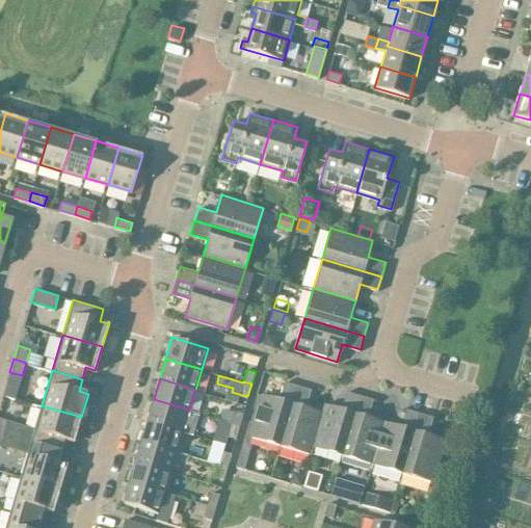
[(249,436),(280,444),(298,385),(284,380),(279,398),(262,394),(249,436)]
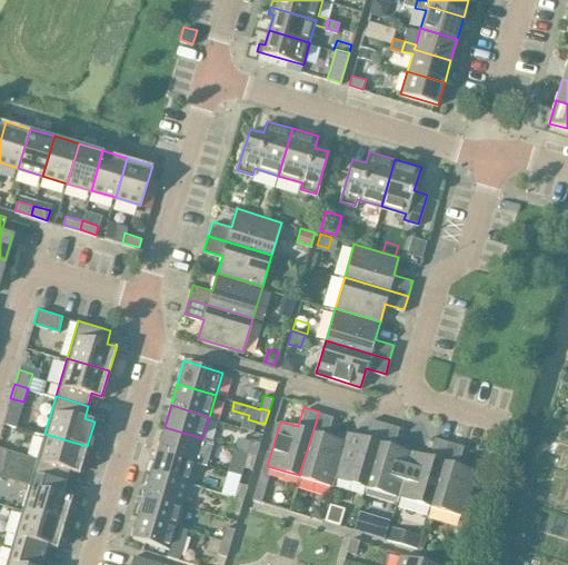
[(319,412),(299,475),(332,485),(335,476),(345,440),(327,435),(332,416),(319,412)]
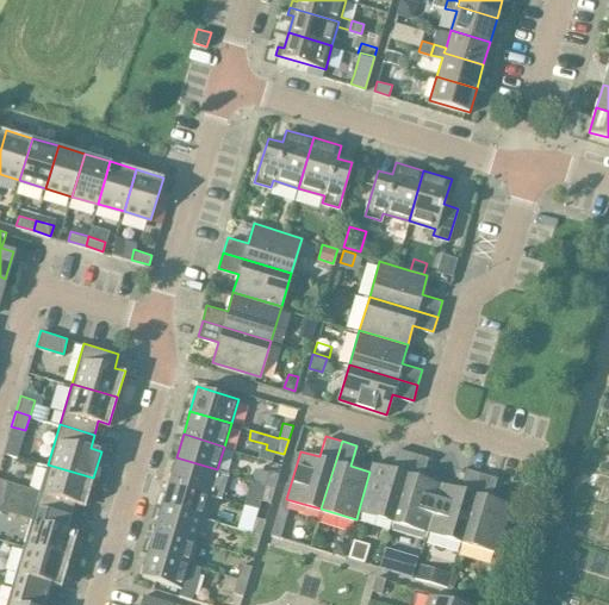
[(359,510),(393,521),(412,451),(397,447),(391,468),(372,462),(370,472),(359,510)]
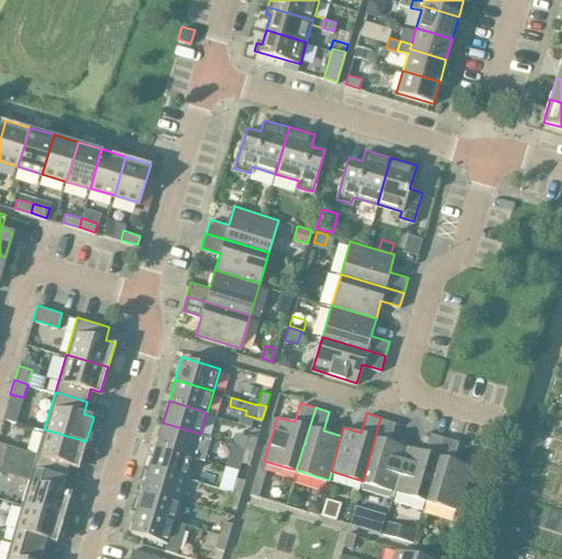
[(381,417),(363,481),(394,490),(407,446),(389,440),(395,422),(381,417)]
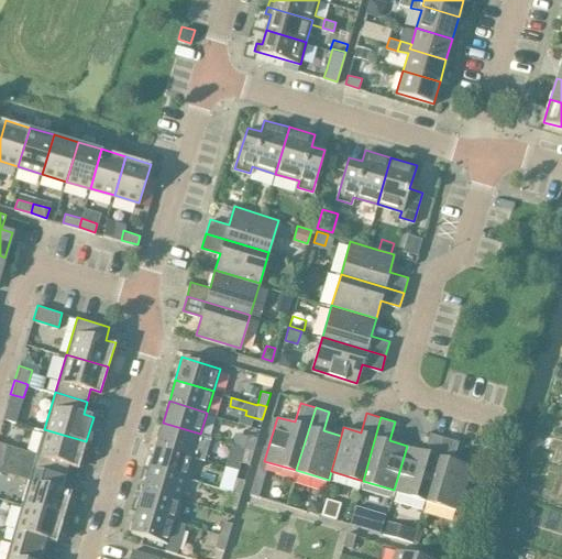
[(163,423),(156,444),(194,456),(205,459),(211,437),(200,434),(163,423)]
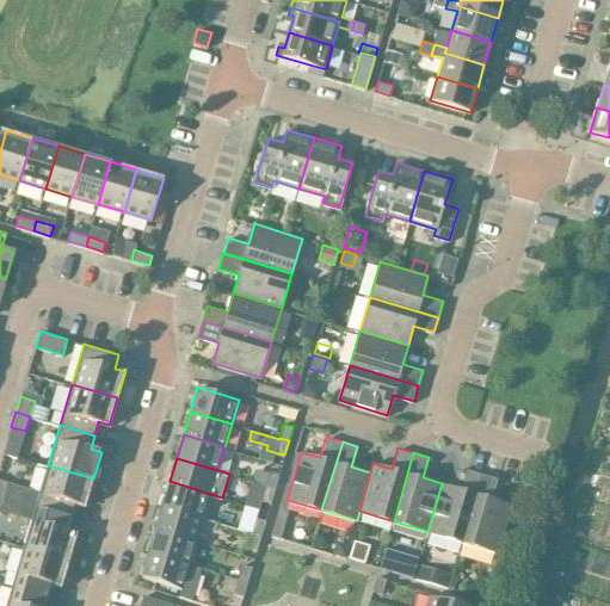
[(48,465),(36,505),(71,515),(74,502),(85,505),(93,478),(48,465)]
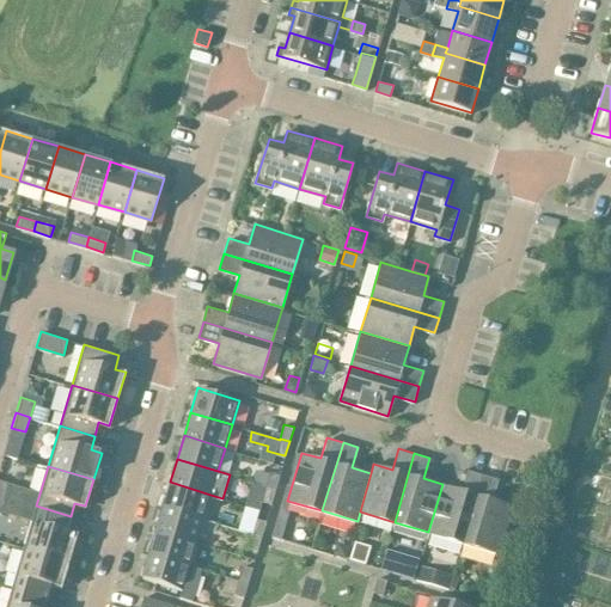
[(443,484),(428,532),(463,541),(483,473),(468,468),(462,490),(443,484)]
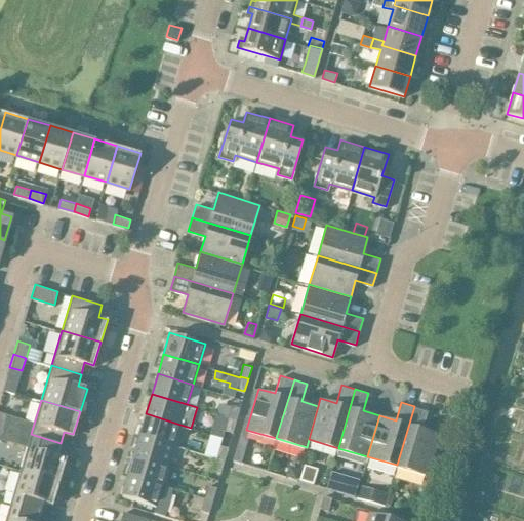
[(232,404),(228,416),(236,419),(240,406),(232,404)]
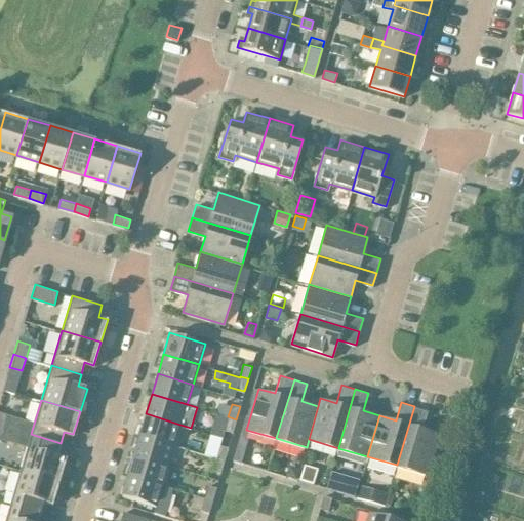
[(414,406),(397,465),(428,474),(439,433),(422,428),(428,410),(414,406)]
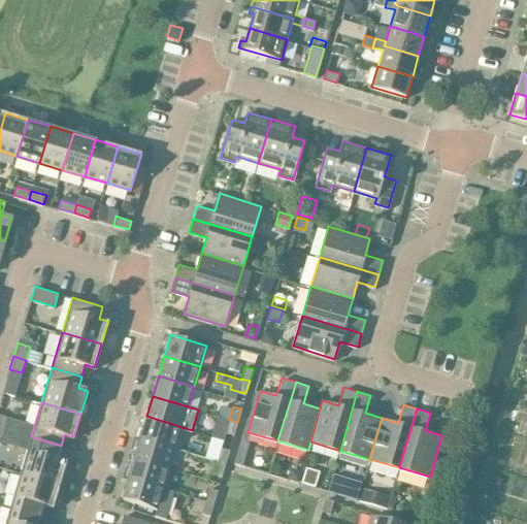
[(0,413),(0,427),(5,429),(8,416),(0,413)]
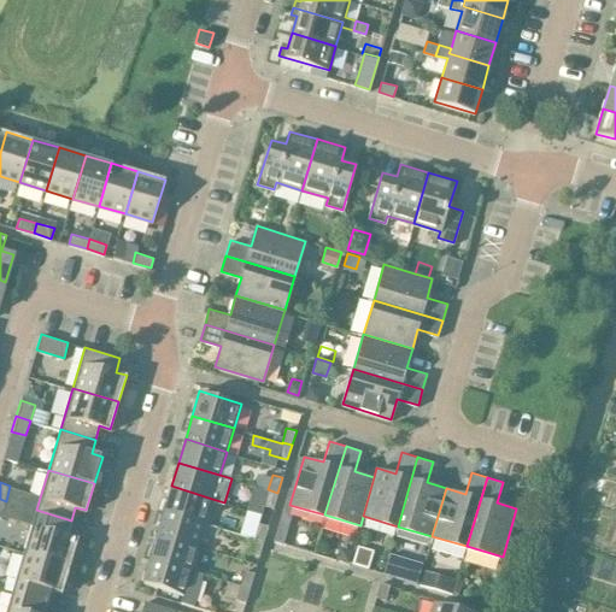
[(171,486),(164,510),(206,522),(212,499),(171,486)]
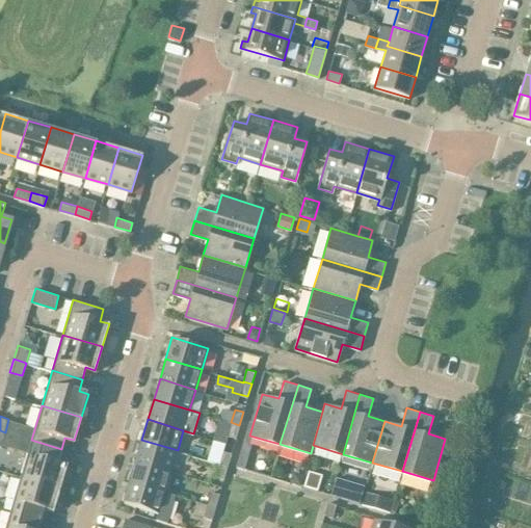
[(236,438),(239,425),(231,422),(228,434),(236,438)]
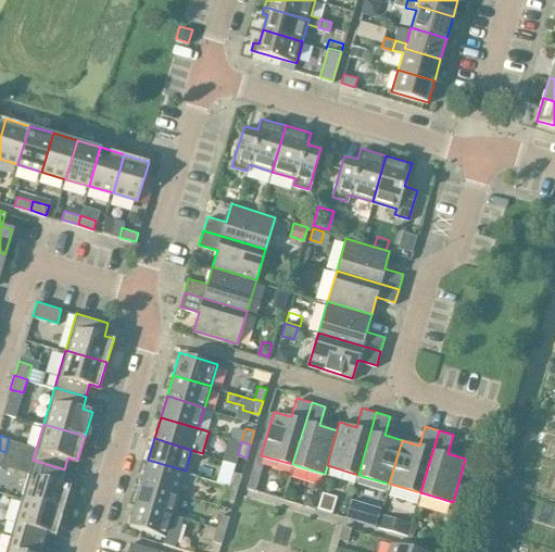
[(22,497),(63,510),(71,485),(61,481),(64,469),(33,460),(22,497)]
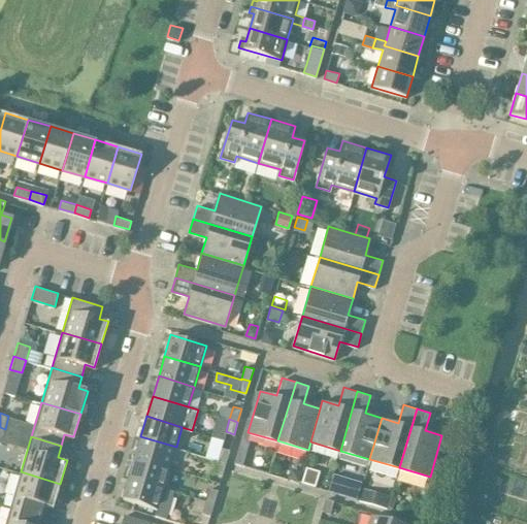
[(140,436),(134,457),(170,467),(176,447),(140,436)]
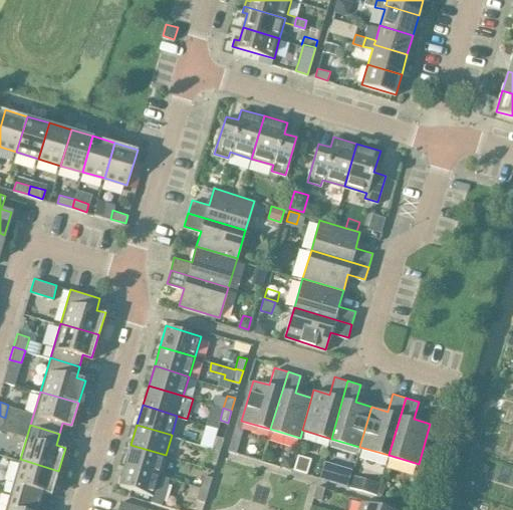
[(215,435),(212,447),(220,449),(224,437),(215,435)]
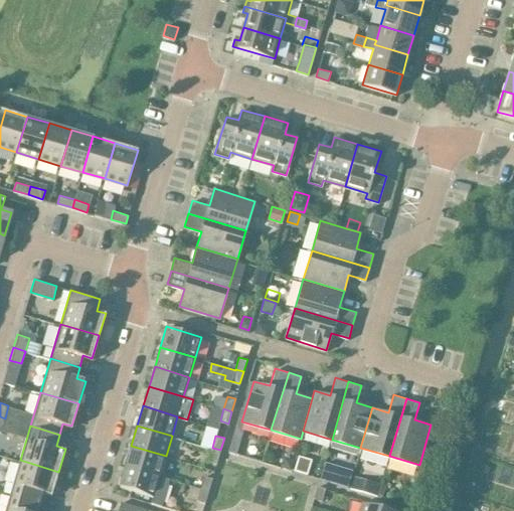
[(228,451),(239,454),(243,442),(231,439),(228,451)]
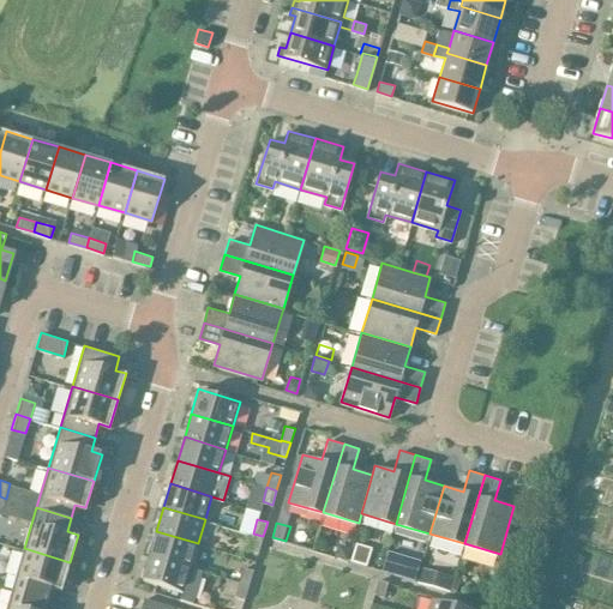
[(156,531),(150,554),(191,566),(198,543),(156,531)]
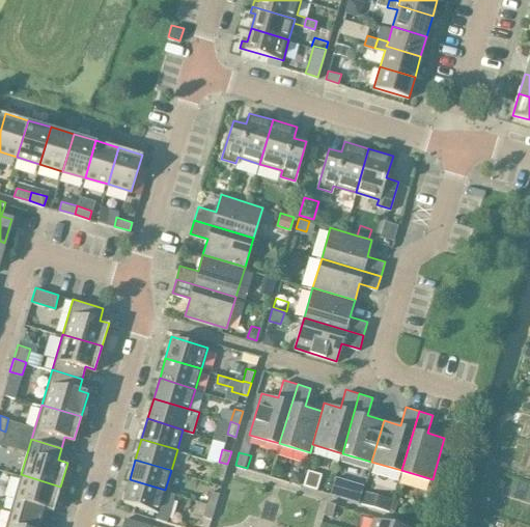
[(223,477),(227,464),(219,462),(215,474),(223,477)]
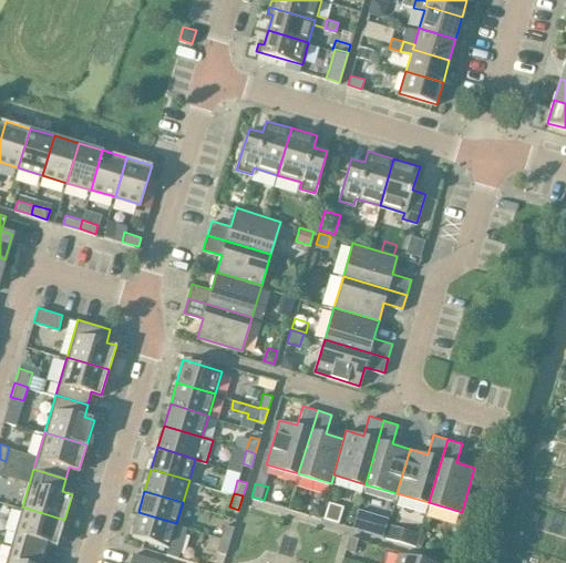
[(308,513),(321,518),(325,503),(311,500),(308,513)]
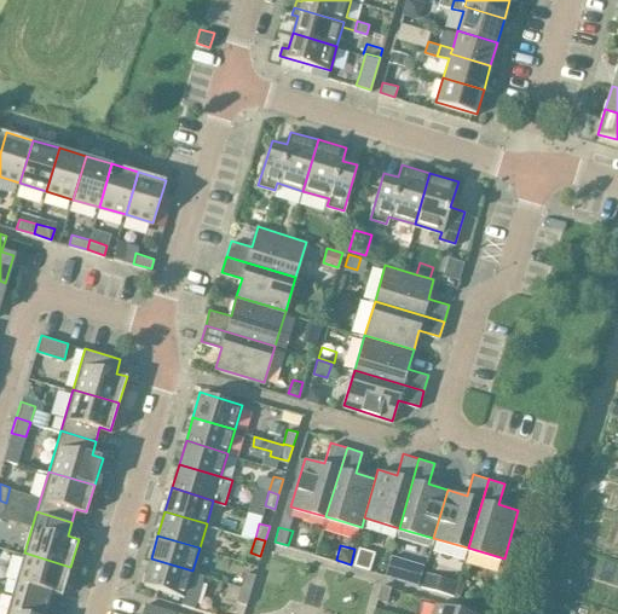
[(24,552),(12,594),(47,603),(52,590),(62,594),(70,567),(24,552)]
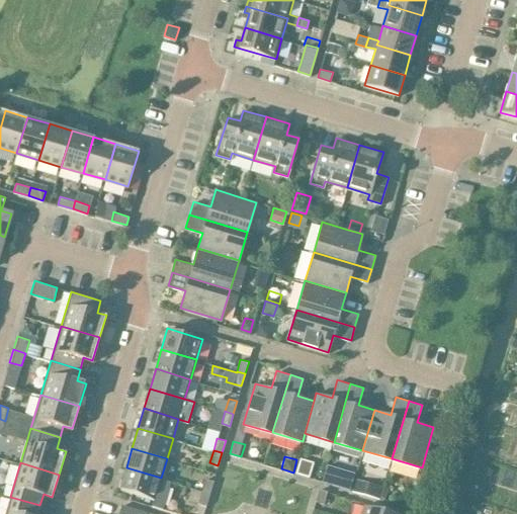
[(120,488),(154,498),(152,505),(163,508),(171,481),(161,478),(126,467),(120,488)]
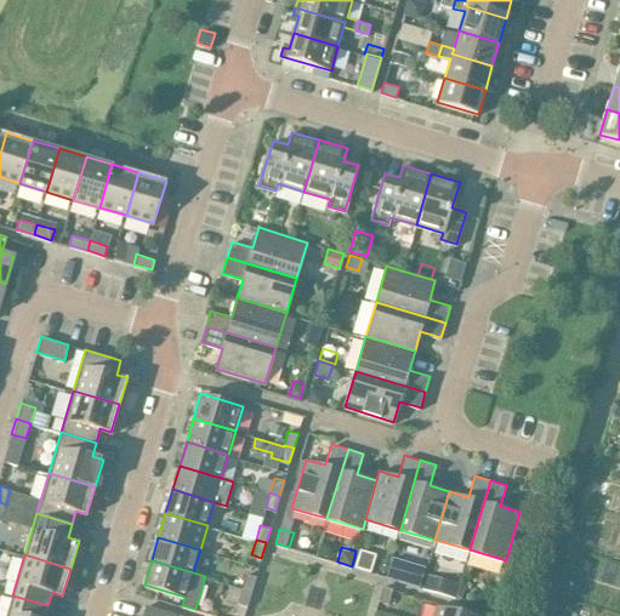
[(422,586),(456,595),(460,582),(426,571),(422,586)]
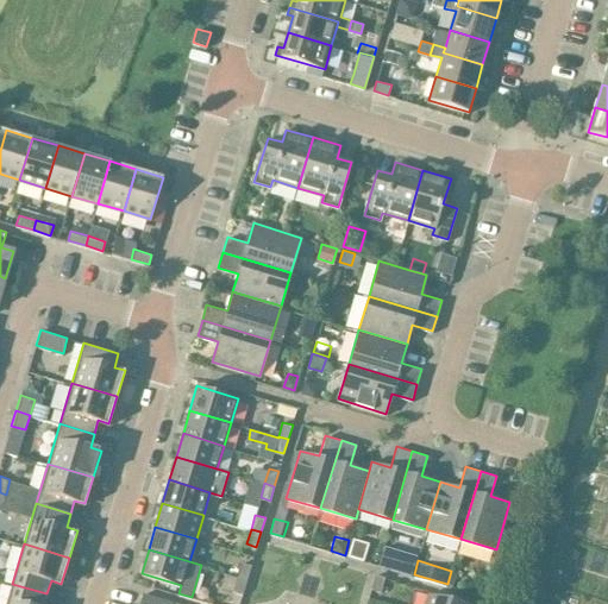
[(242,561),(237,576),(246,578),(251,564),(242,561)]
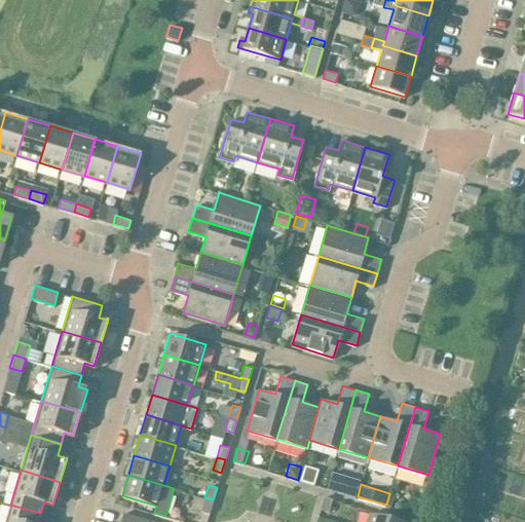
[(329,511),(333,497),(324,495),(321,508),(329,511)]
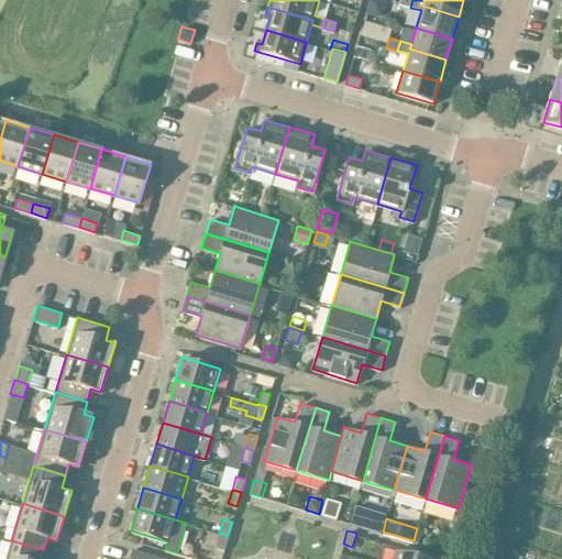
[(224,549),(228,535),(219,533),(216,546),(224,549)]
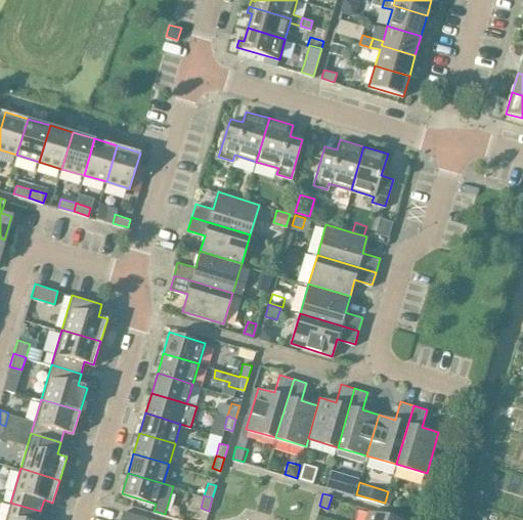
[(332,496),(328,509),(328,510),(337,512),(341,499),(332,496)]
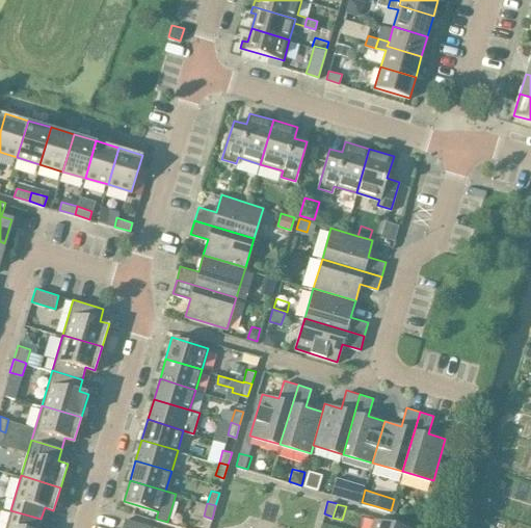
[(10,510),(4,527),(37,527),(41,519),(10,510)]
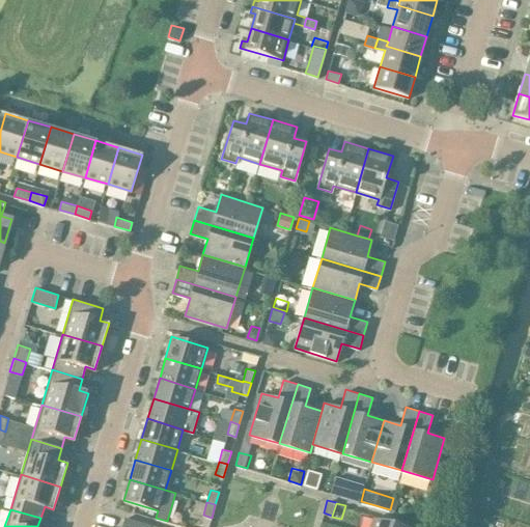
[(149,526),(151,524),(126,517),(122,526),(149,526)]
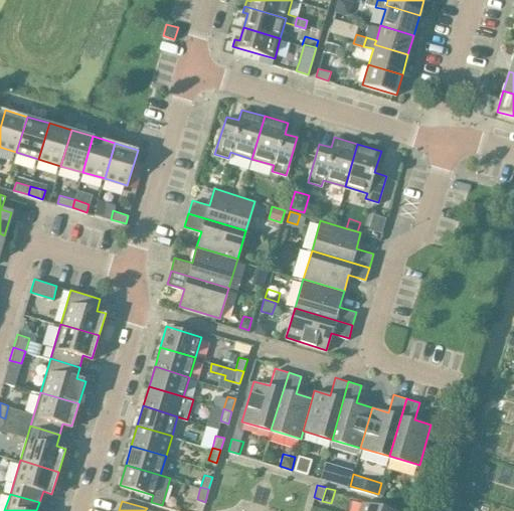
[(395,510),(362,501),(358,510),(395,510)]
